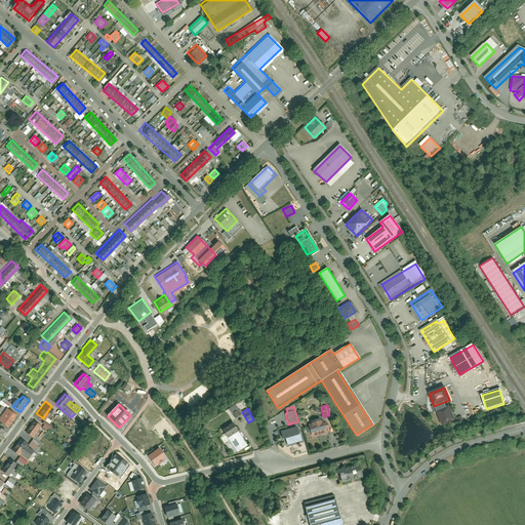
[(0,418),(0,421),(8,428),(17,415),(7,409),(0,418)]
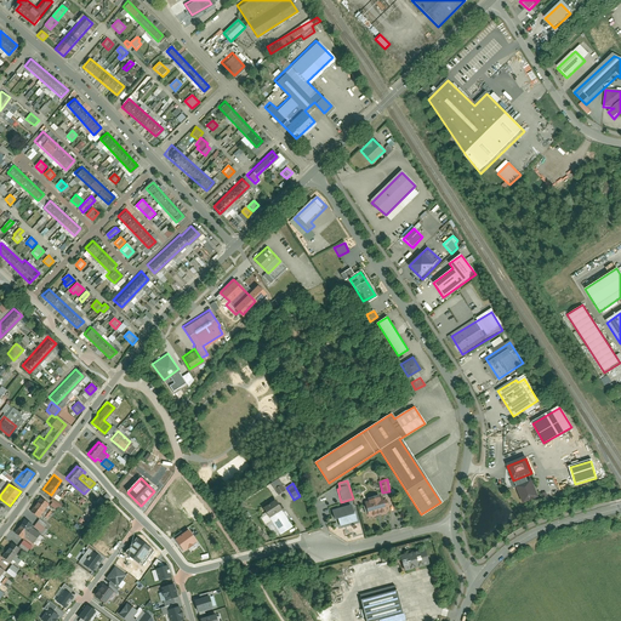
[(281,484),(274,490),(278,496),(285,490),(281,484)]
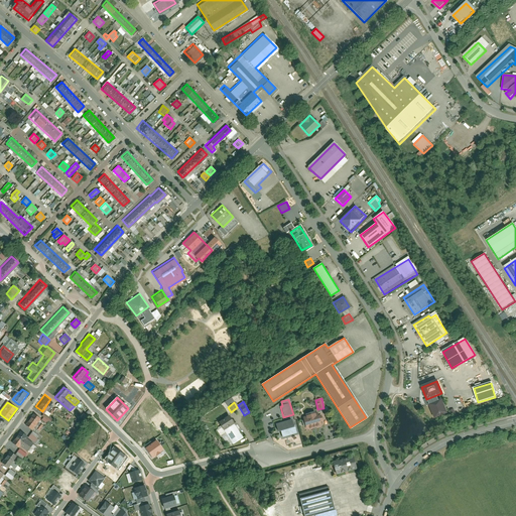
[(441,402),(429,407),(435,420),(446,415),(441,402)]
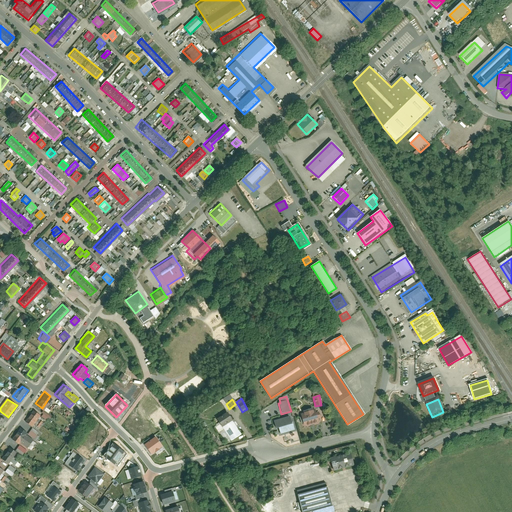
[(32,408),(23,419),(30,424),(39,413),(32,408)]
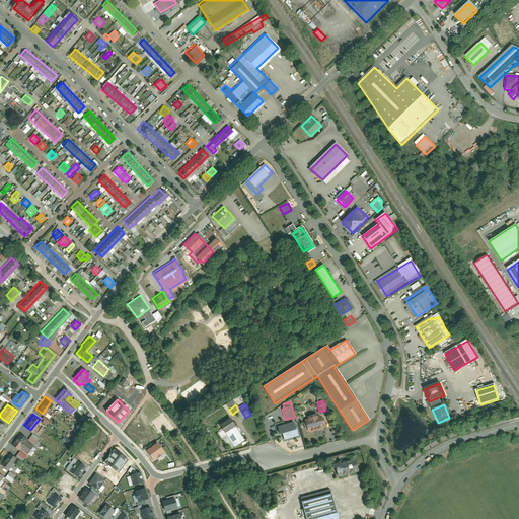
[(319,416),(303,420),(306,432),(321,429),(319,416)]
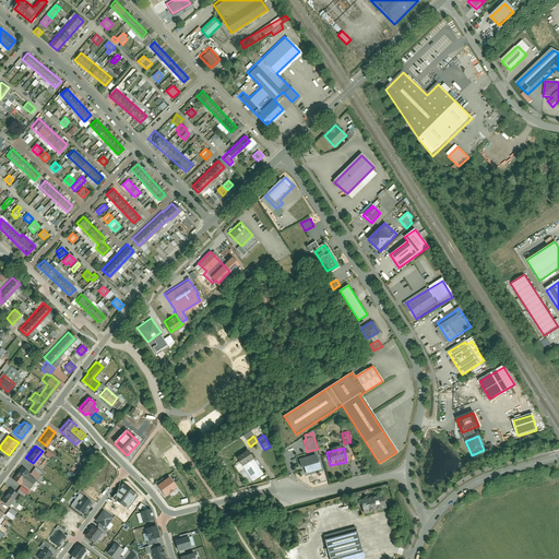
[(248,451),(238,459),(252,480),(263,474),(248,451)]
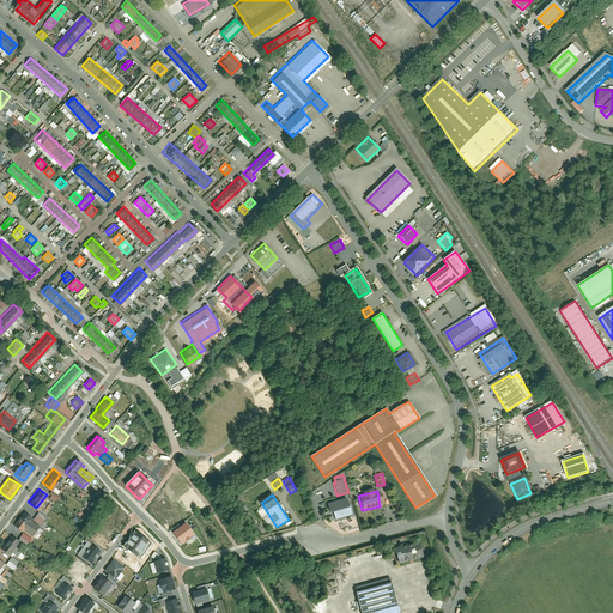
[(350,508),(347,501),(329,505),(332,516),(334,515),(335,521),(354,516),(352,508),(350,508)]
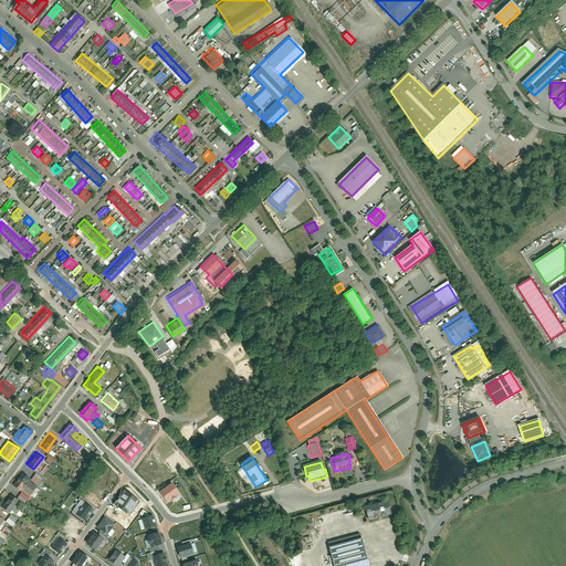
[(21,471),(11,483),(19,489),(20,488),(29,493),(35,484),(28,478),(29,477),(21,471)]
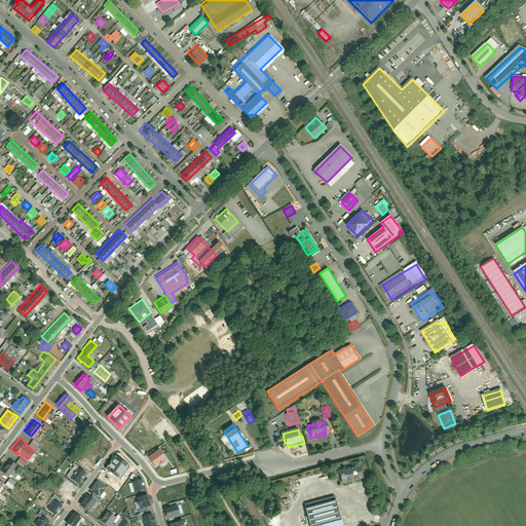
[(166,459),(160,450),(155,453),(149,457),(150,459),(155,466),(166,459)]
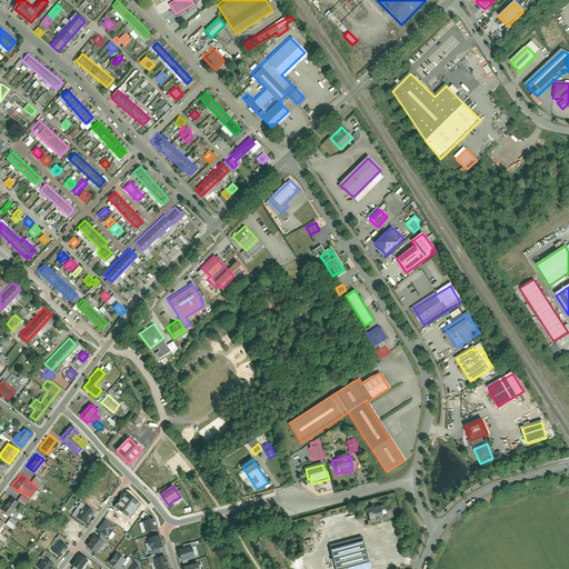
[(161,495),(168,490),(167,488),(158,493),(161,498),(162,497),(161,495)]
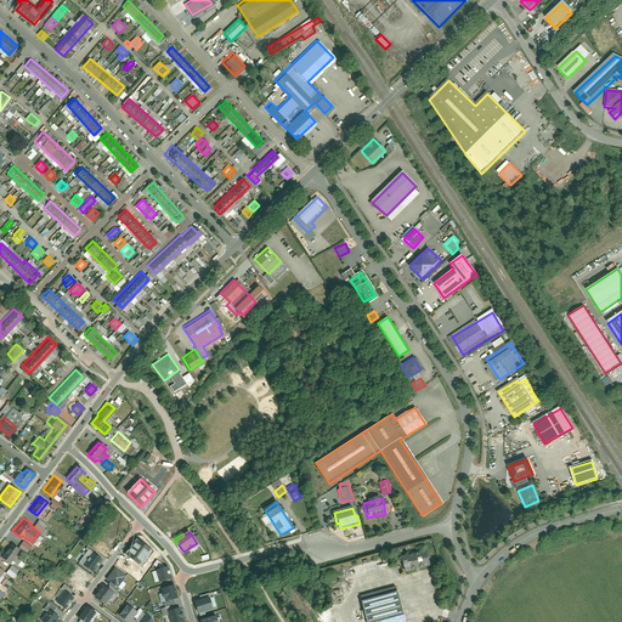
[(10,541),(0,554),(9,561),(18,547),(10,541)]
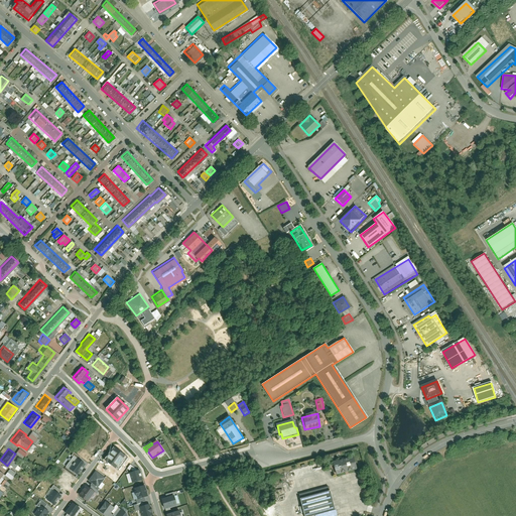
[(115,448),(106,462),(116,469),(125,457),(115,448)]
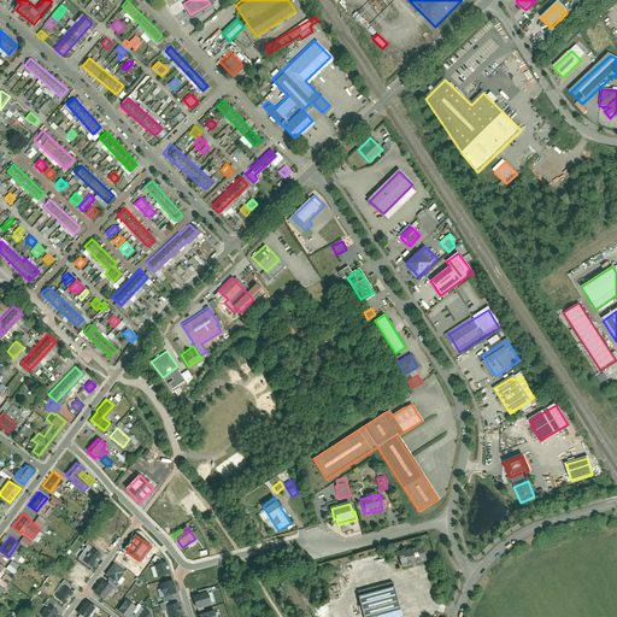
[(422,546),(399,552),(403,566),(425,560),(422,546)]
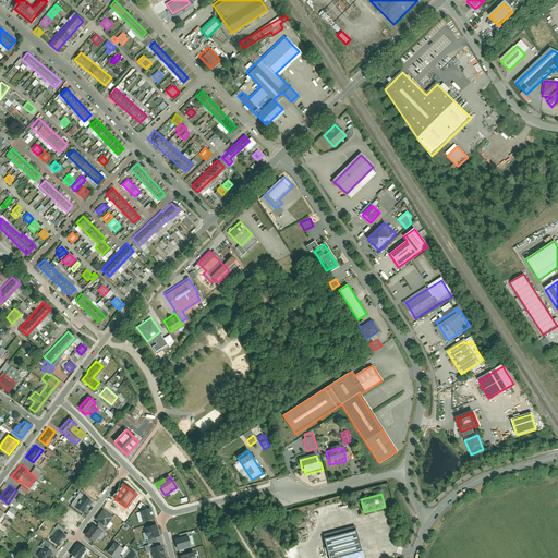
[(74,508),(84,514),(93,502),(83,496),(74,508)]
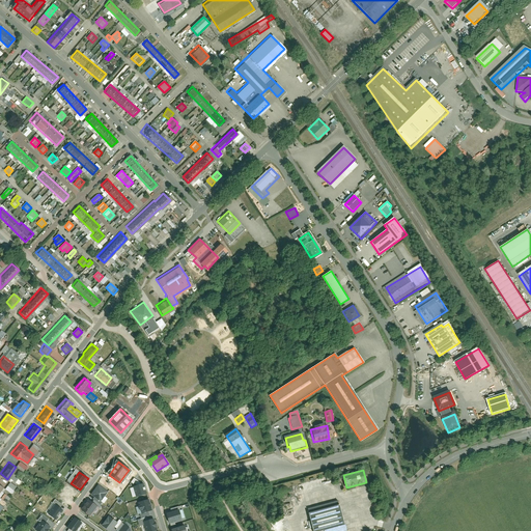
[(11,494),(17,487),(10,482),(5,490),(11,494)]
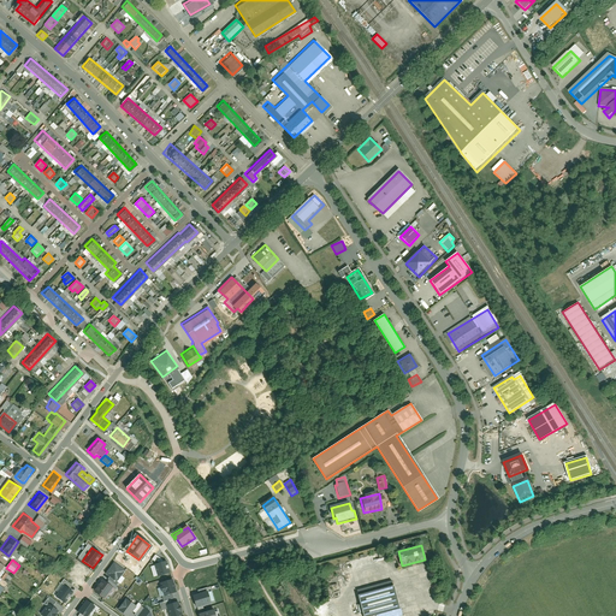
[(159,578),(170,574),(166,562),(164,563),(159,564),(155,566),(159,578)]
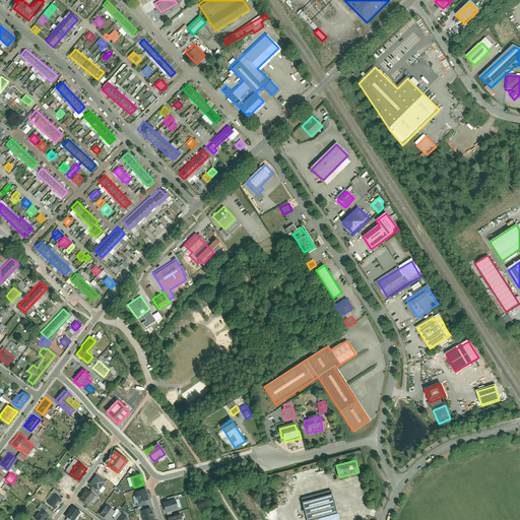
[(96,477),(90,485),(99,492),(105,483),(96,477)]
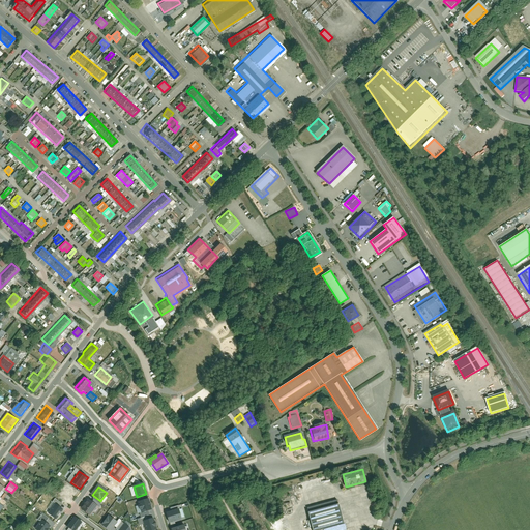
[(88,499),(80,508),(90,516),(93,512),(94,513),(99,507),(88,499)]
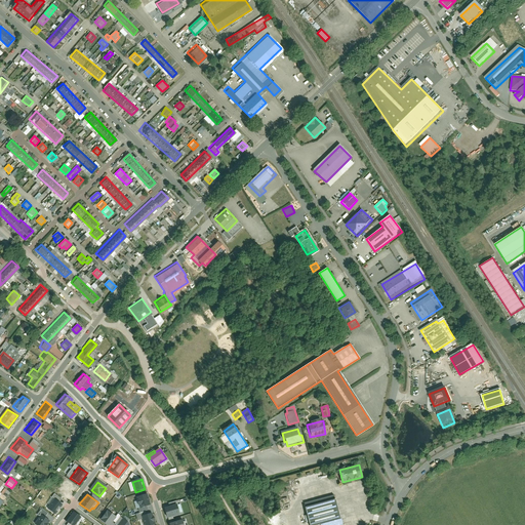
[(150,506),(147,494),(136,497),(140,509),(147,507),(150,506)]
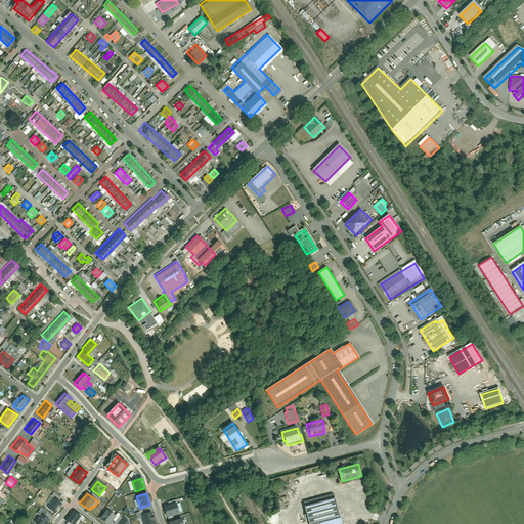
[(340,523),(333,494),(303,501),(308,523),(340,523)]
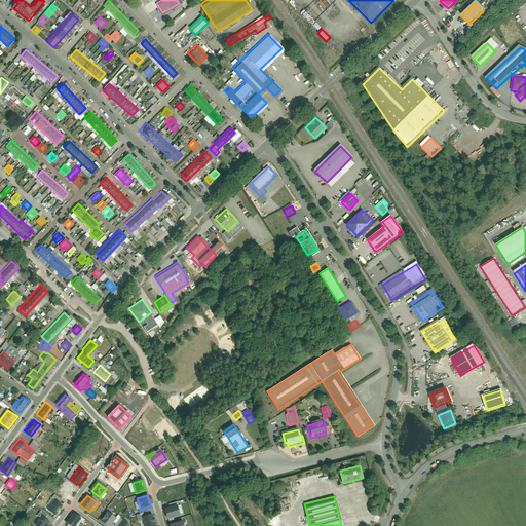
[(47,510),(55,515),(63,505),(54,499),(47,510)]
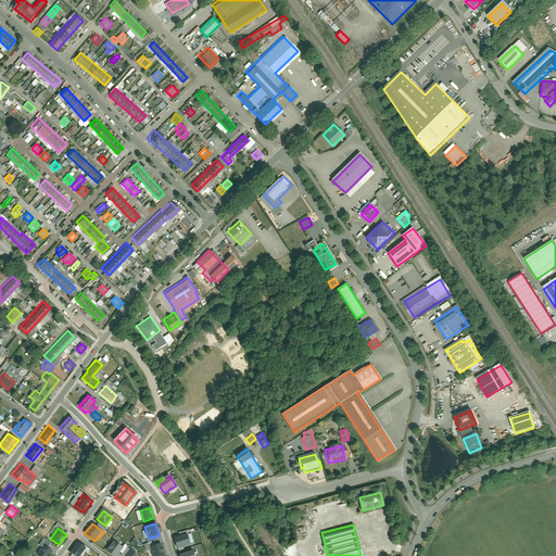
[(180,536),(174,539),(177,548),(190,544),(188,535),(187,534),(180,536)]
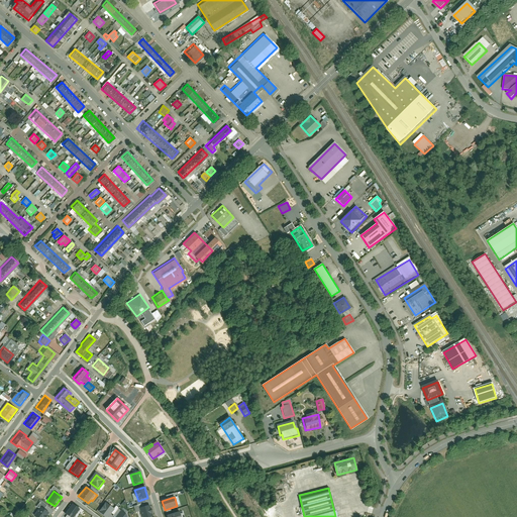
[(99,512),(105,516),(108,516),(114,509),(105,502),(99,512)]
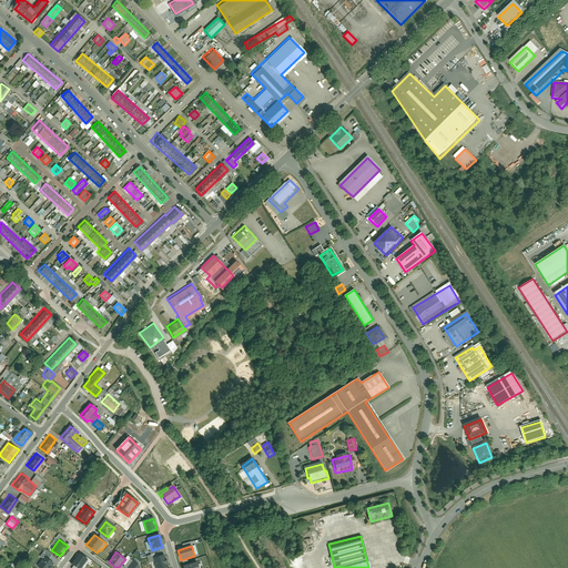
[(154,558),(159,557),(156,554),(151,555),(146,557),(149,564),(155,561),(154,558)]
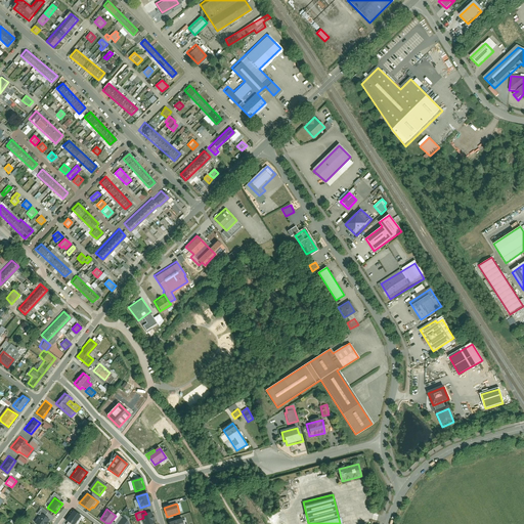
[(76,523),(81,517),(74,512),(67,522),(69,523),(76,523)]
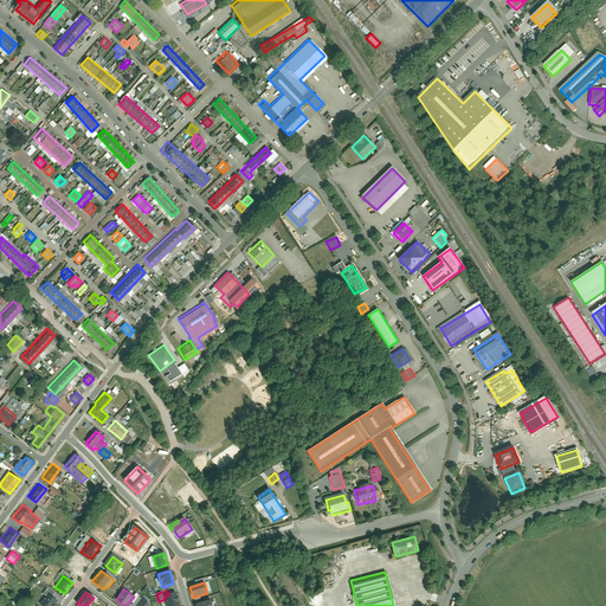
[(175,605),(179,605),(175,592),(169,594),(165,595),(166,599),(167,605),(175,605)]
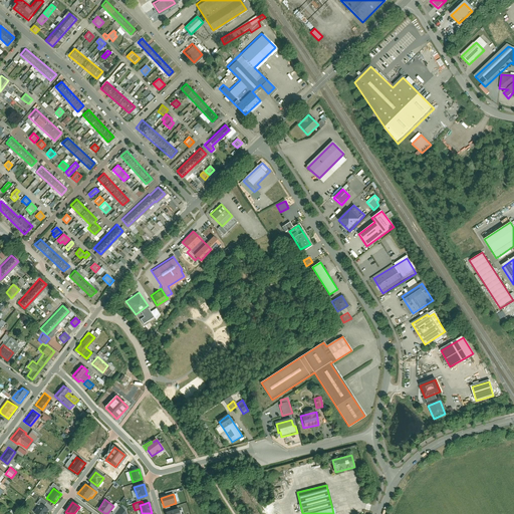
[(33,513),(34,513),(45,513),(49,510),(40,504),(33,513)]
